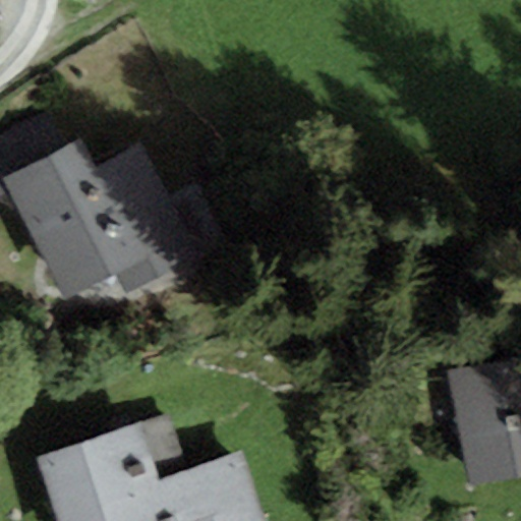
[(9,131),(0,135),(0,200),(10,195),(3,182),(29,168),(9,131)]
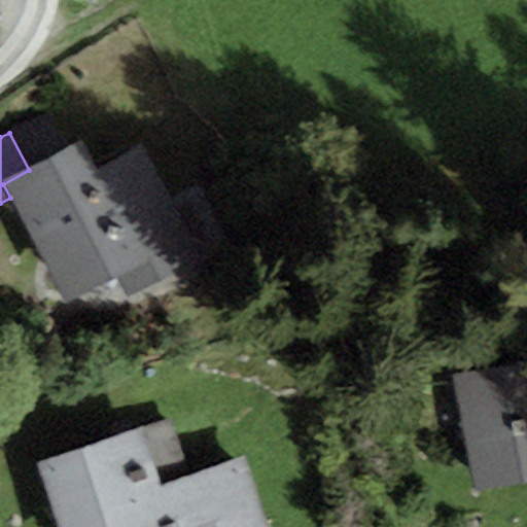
[(201,256),(142,148),(104,169),(88,138),(29,170),(3,184),(10,198),(68,304),(115,278),(126,297),(201,256)]
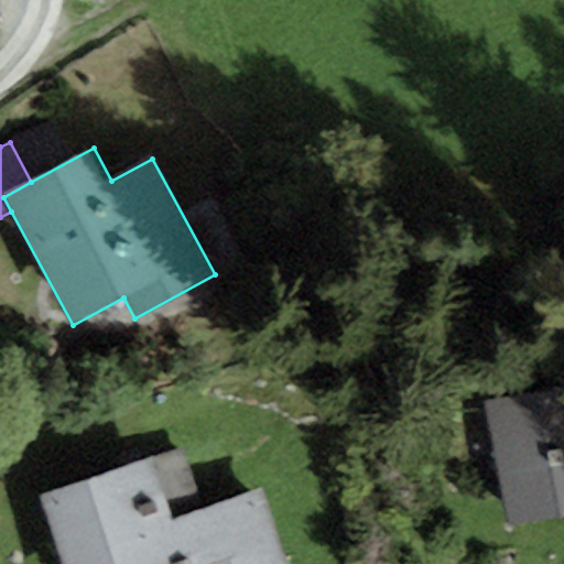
[(563,387),(486,402),(509,525),(563,514),(563,387)]
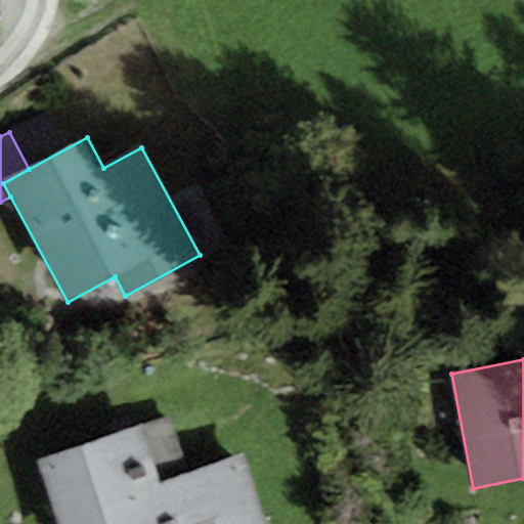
[(141,426),(161,484),(189,475),(170,417),(141,426)]
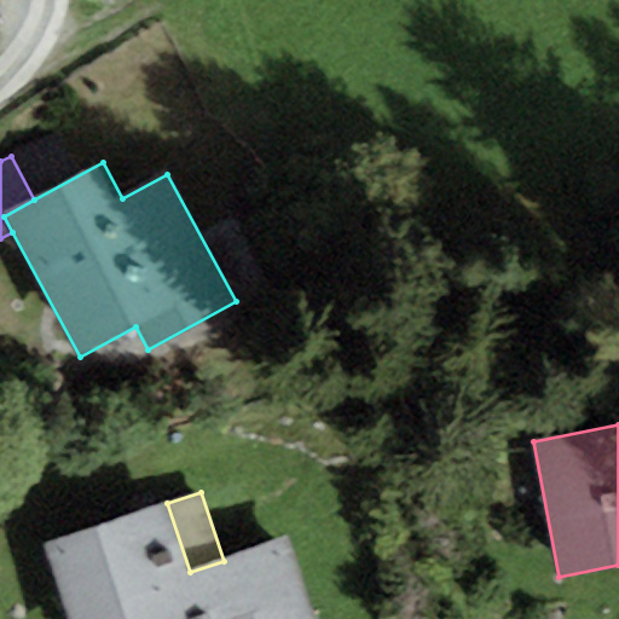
[(206,618),(190,572),(167,503),(44,544),(68,618),(206,618)]
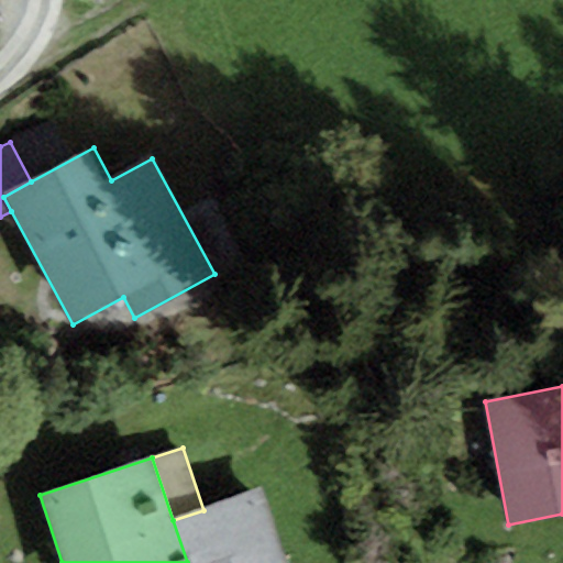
[(286,562),(262,490),(203,510),(173,520),(187,562),(286,562)]
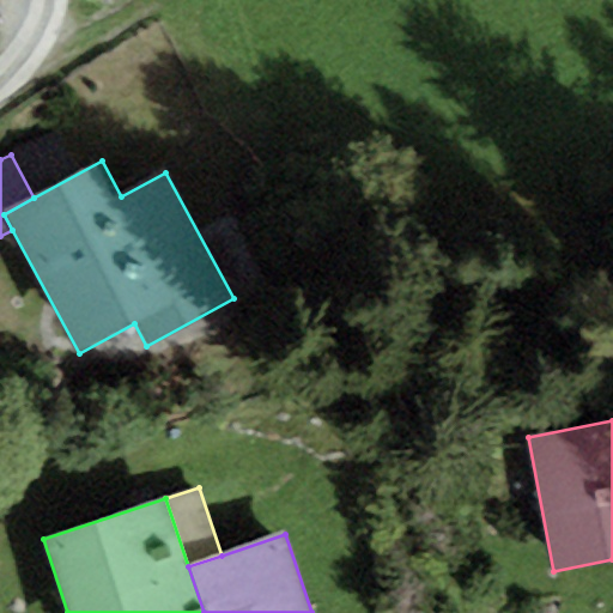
All buildings are outlined.
